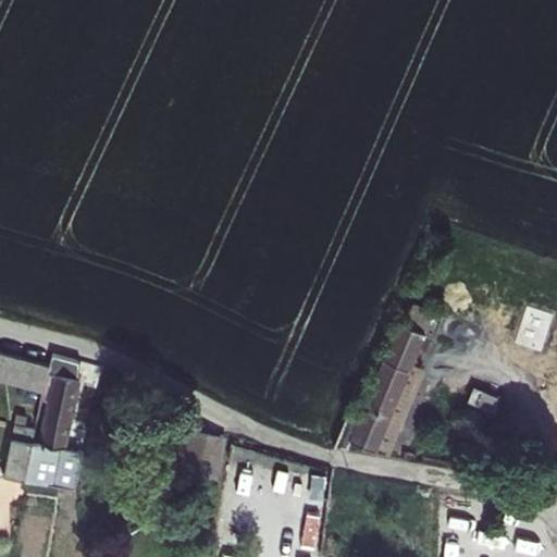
[(362,415),(350,410),(335,448),(348,450),(351,442),(364,447),(378,452),(415,366),(426,334),(436,338),(445,318),(415,305),(406,325),(401,323),(362,415)]
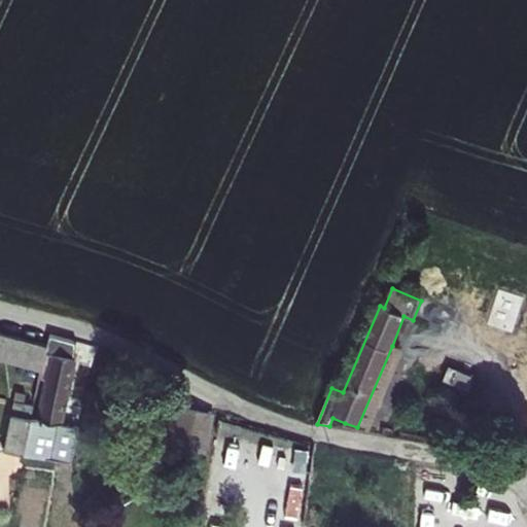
[(0,318),(0,348),(45,361),(49,334),(0,318)]
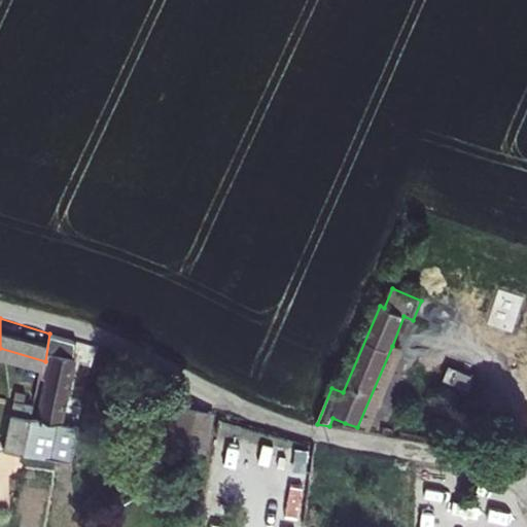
[(35,413),(29,449),(59,456),(80,343),(49,334),(45,361),(35,413)]
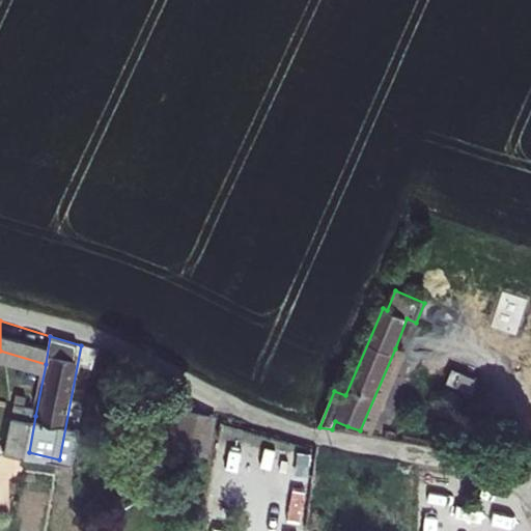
[(408,354),(395,348),(360,430),(372,436),(408,354)]
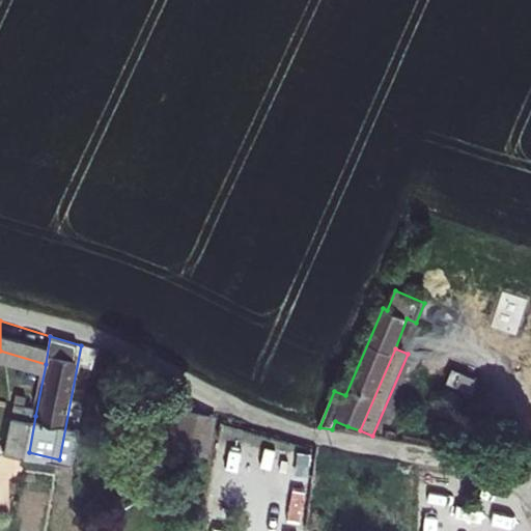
[(470,394),(476,380),(453,371),(448,385),(470,394)]
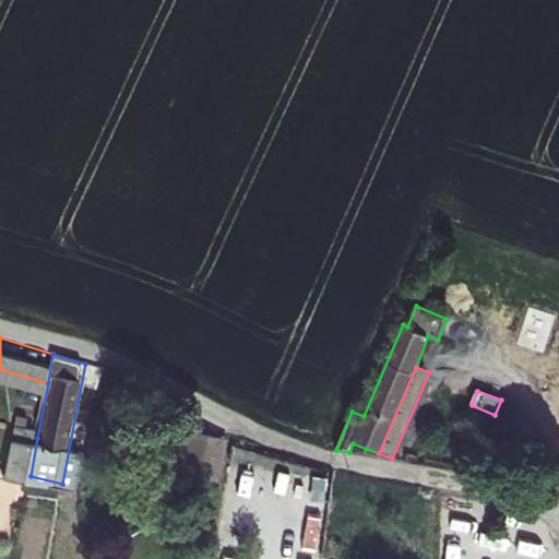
[(226,483),(235,439),(197,432),(189,476),(226,483)]
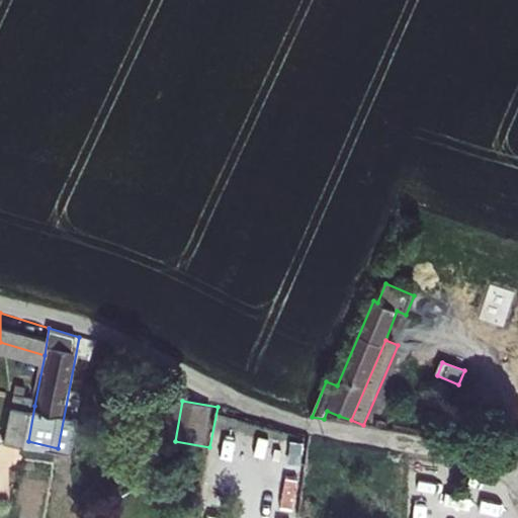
[(9,437),(28,441),(34,406),(16,403),(9,437)]
